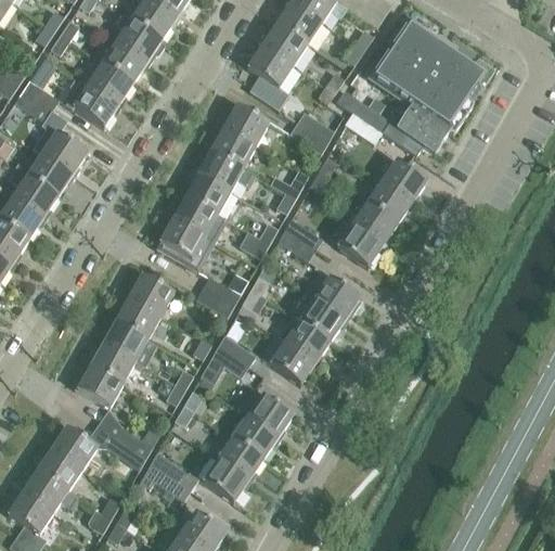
[(0,0),(0,21),(12,3),(7,0),(0,0)]
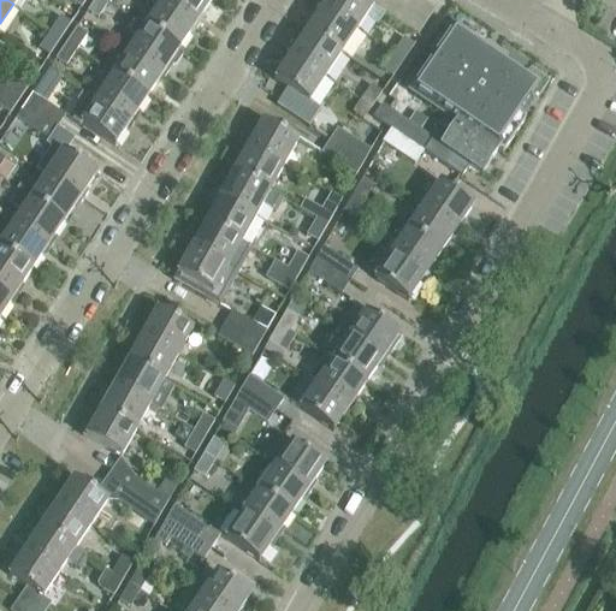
[(93,0),(88,7),(98,15),(107,0),(93,0)]
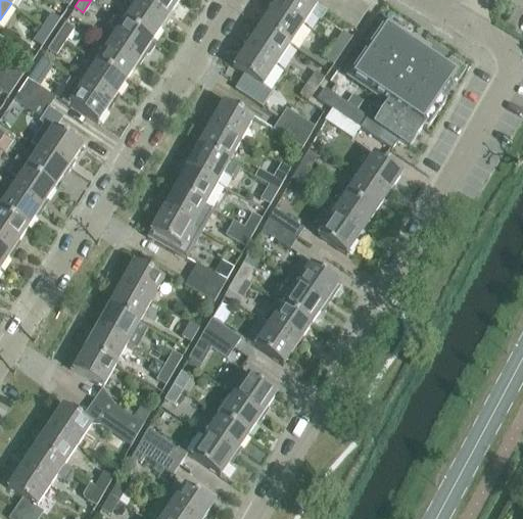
[(136,0),(123,19),(151,38),(164,18),(136,0)]
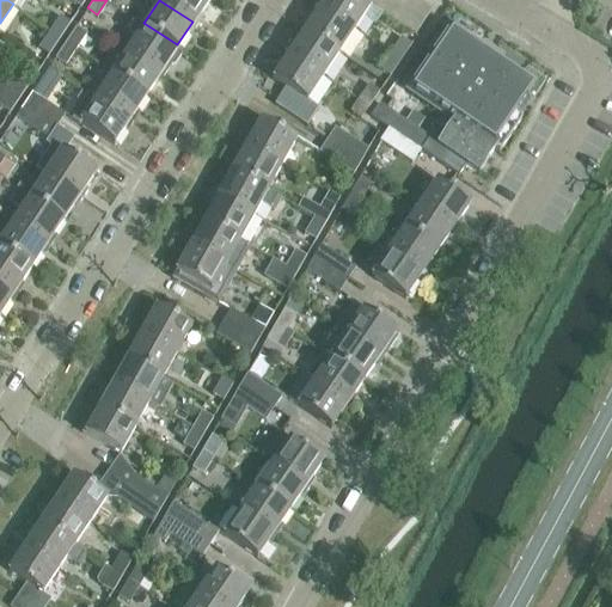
[(193,22),(208,0),(159,0),(193,22)]
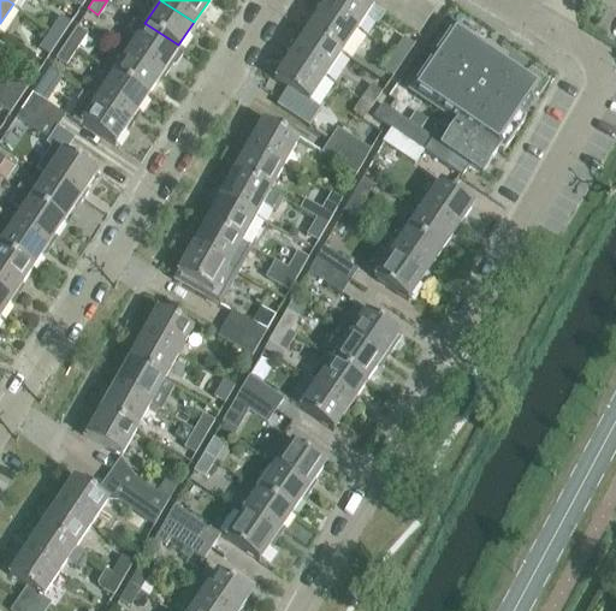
[(326,0),(324,4),(356,27),(373,1),(371,0),(326,0)]
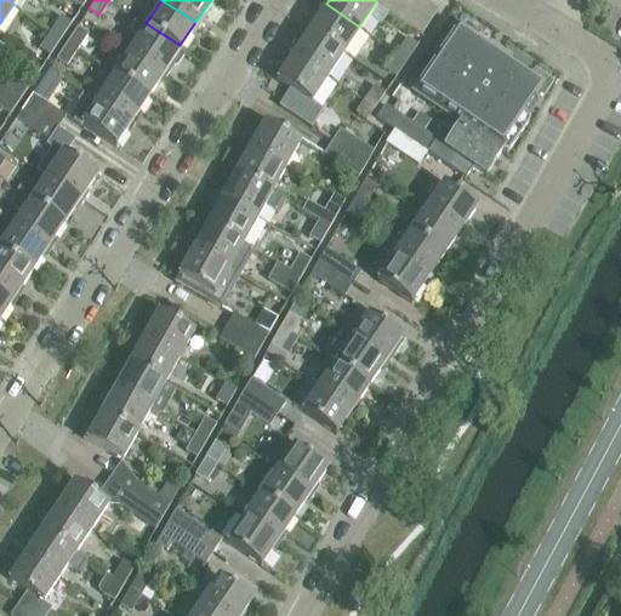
[(396,15),(405,0),(387,0),(383,6),(396,15)]
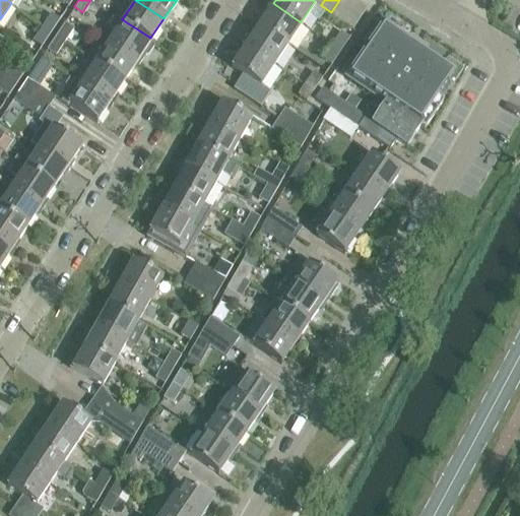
[(339,0),(331,12),(341,18),(354,0),(339,0)]
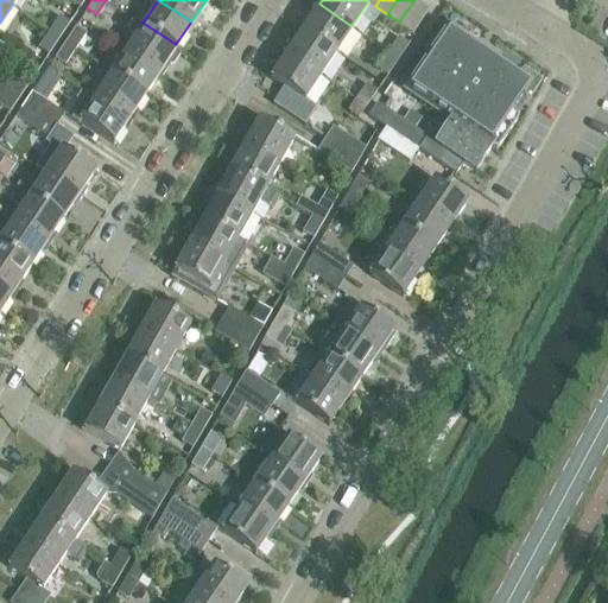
[(336,49),(352,26),(320,4),(303,27),(336,49)]
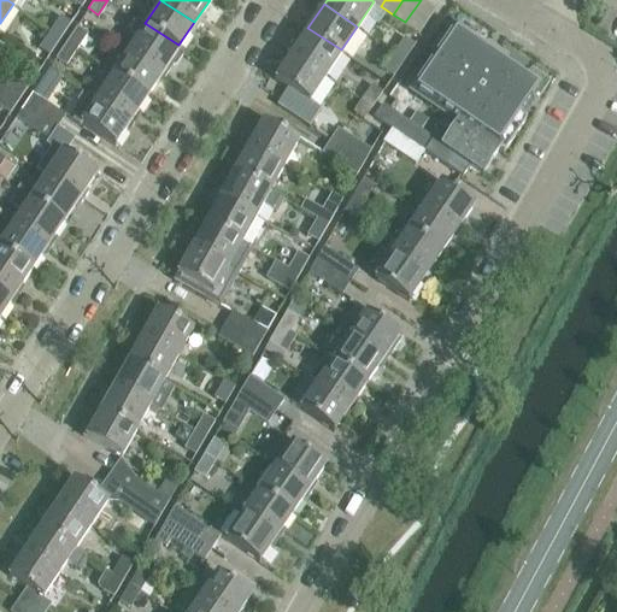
[(51,29),(59,35),(70,19),(60,13),(51,29)]
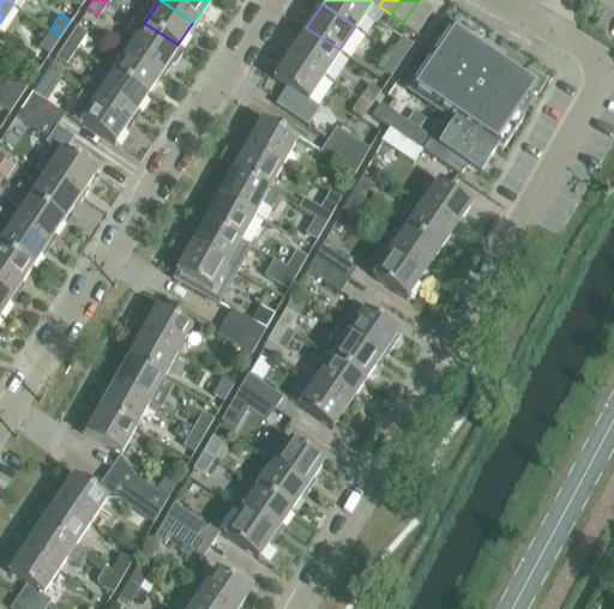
[(174,50),(178,44),(144,23),(144,24),(133,16),(126,28),(137,35),(128,47),(161,70),(164,65),(168,66),(172,66),(178,55),(178,52),(174,50)]
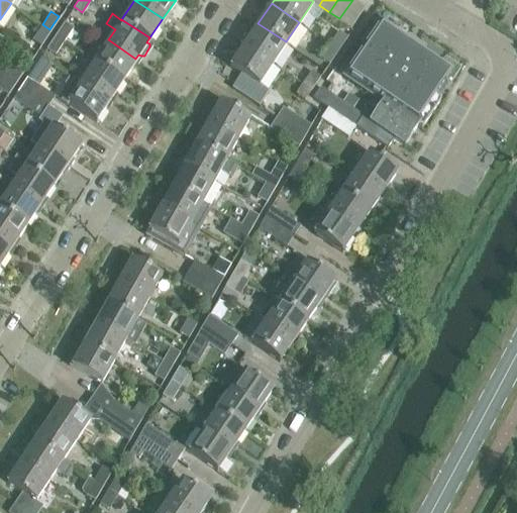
[(391,134),(404,142),(417,122),(421,125),(426,117),(439,98),(436,95),(454,69),(441,60),(381,18),(353,59),(344,72),(384,98),(371,117),(369,119),(382,127),(391,134)]
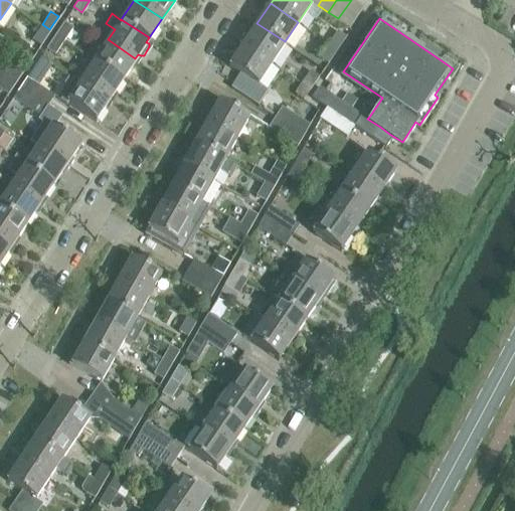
[(71,25),(63,20),(55,33),(63,38),(71,25)]
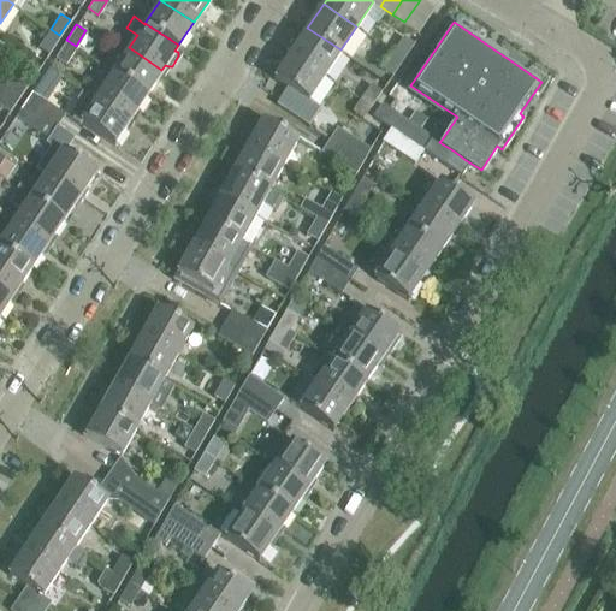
[(324,75),(341,49),(307,28),(291,52),(324,75)]
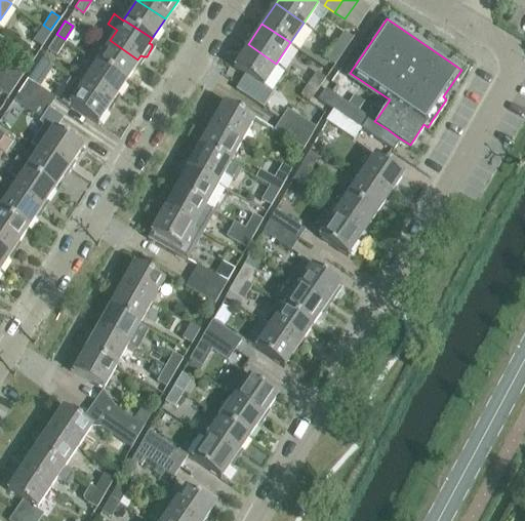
[(50,30),(43,25),(34,39),(41,44),(50,30)]
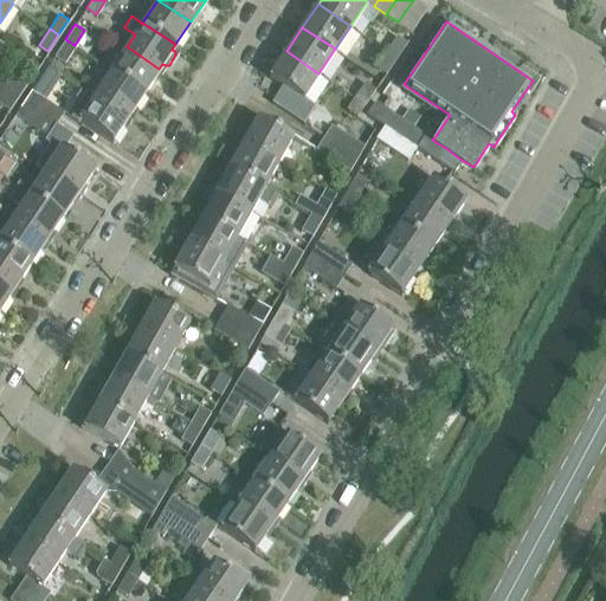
[(395,56),(398,53),(406,40),(397,34),(386,50),(395,56)]
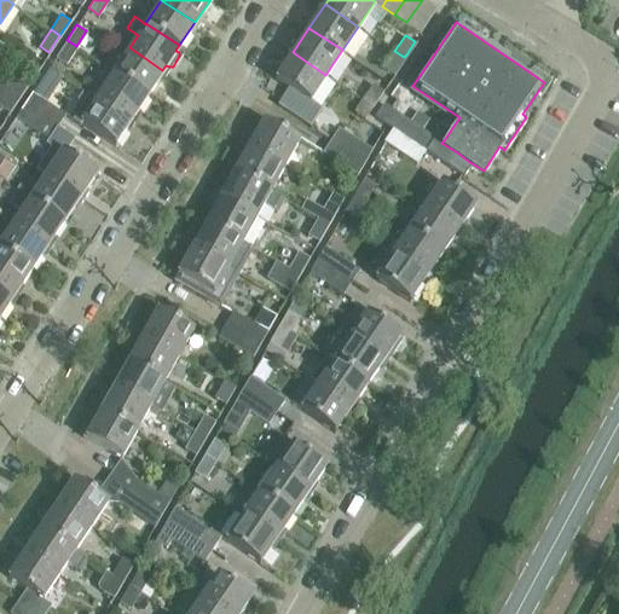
[(76,46),(67,40),(57,56),(67,62),(76,46)]
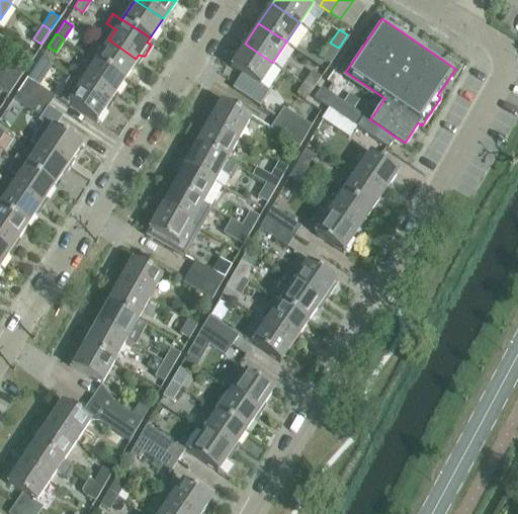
[(108,39),(94,60),(122,79),(136,59),(108,39)]
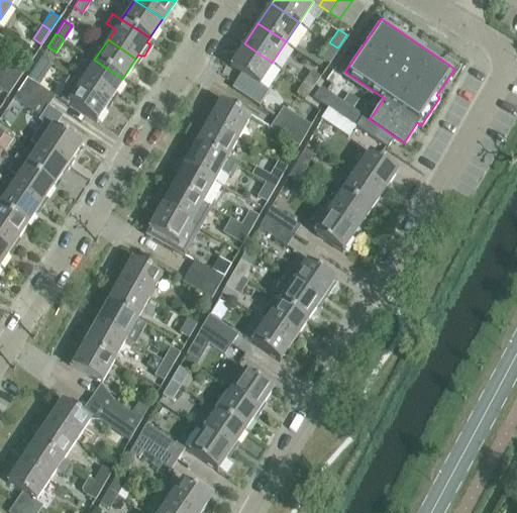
[(337,47),(329,42),(321,55),(329,60),(337,47)]
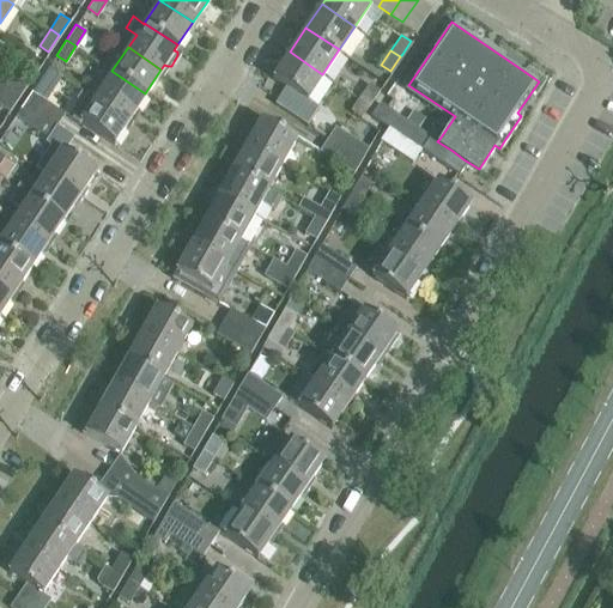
[(290,52),(273,77),(307,98),(322,74),(290,52)]
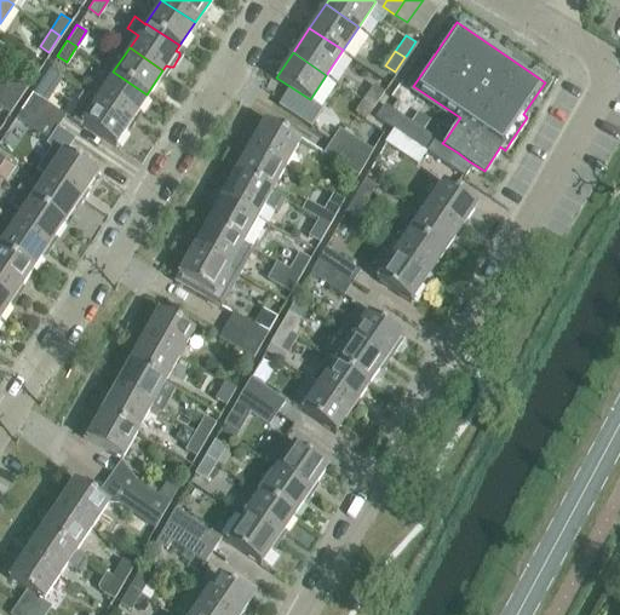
[(147,95),(113,72),(104,65),(97,76),(107,82),(97,96),(131,119),(147,95)]
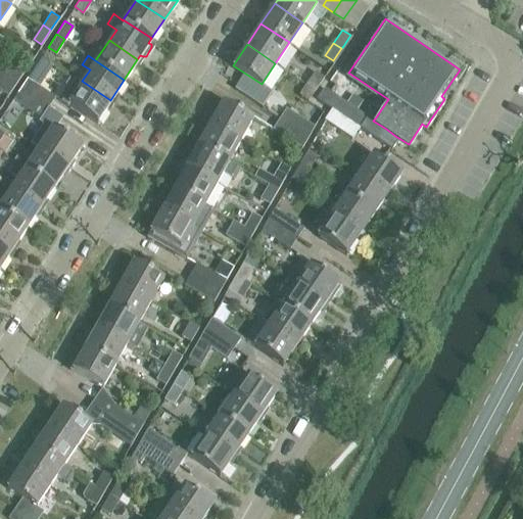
[(0,57),(0,73),(14,83),(21,73),(0,57)]
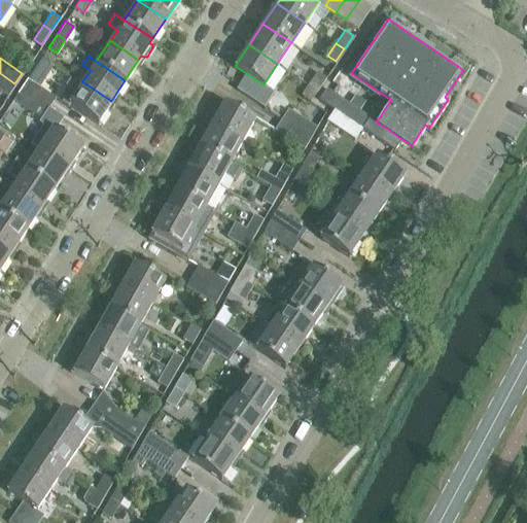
[(308,82),(317,89),(326,76),(317,69),(308,82)]
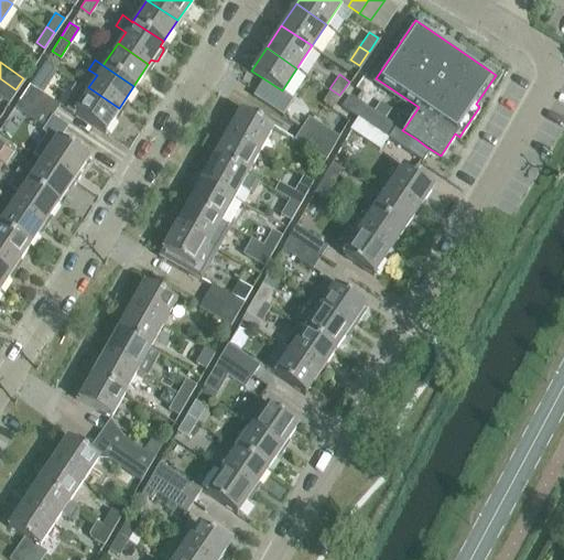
[(15,89),(0,78),(0,95),(8,100),(15,89)]
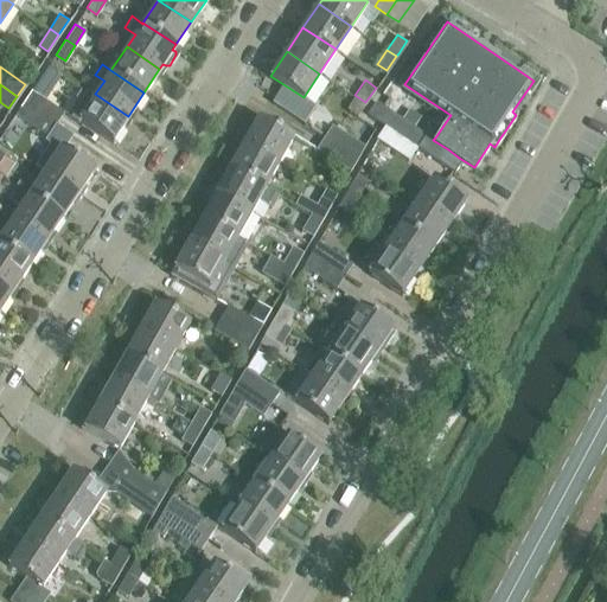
[(128,116),(95,94),(84,88),(69,111),(112,140),(128,116)]
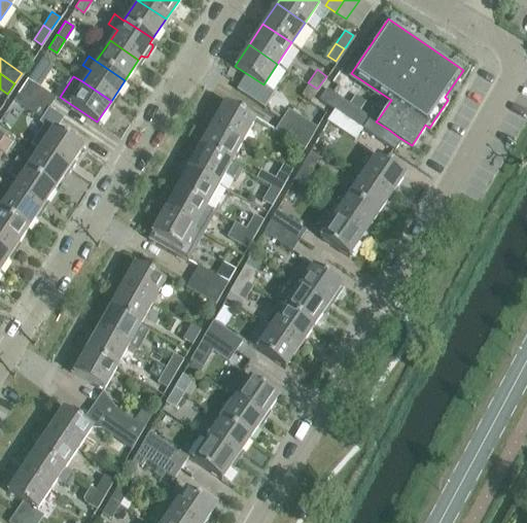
[(28,77),(21,88),(47,106),(55,96),(28,77)]
